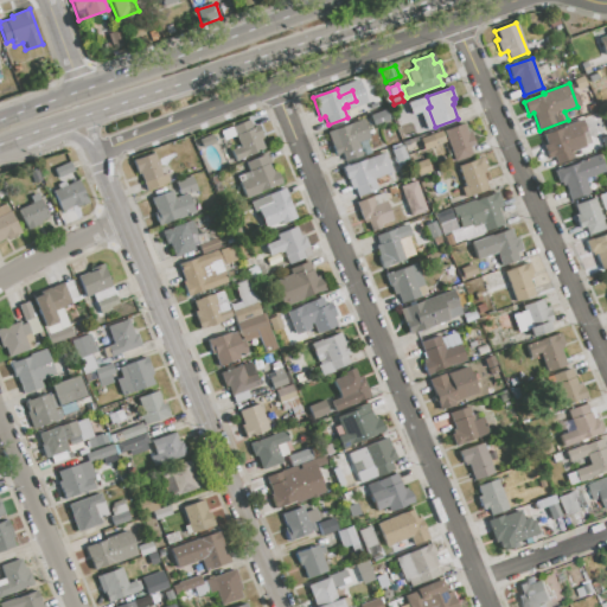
[(370,116),(385,112),(389,121),(374,127),(370,116)]
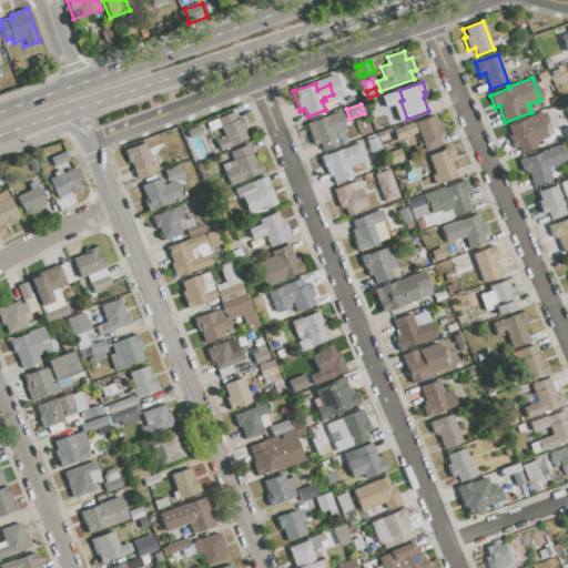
[(206,123),(233,112),(235,119),(241,117),(245,129),(243,130),(247,139),(220,151),(216,141),(224,138),(220,128),(210,131),(206,123)]
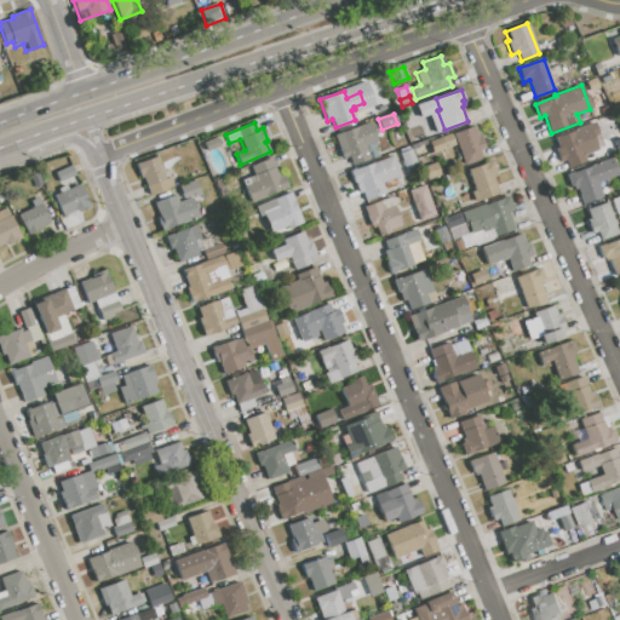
[(334,136),(369,122),(377,142),(365,147),(369,159),(351,166),(348,156),(343,158),(334,136)]
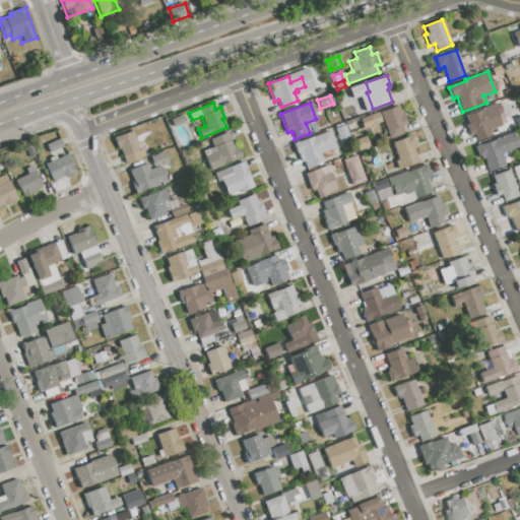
[(381,112),(397,106),(399,113),(402,112),(407,124),(402,125),(405,132),(390,138),(381,112)]
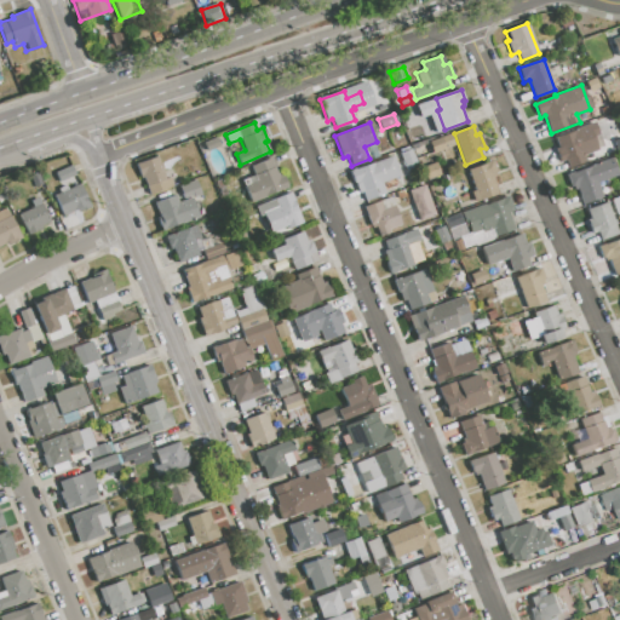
[(575,131),(586,161),(568,168),(564,159),(558,161),(550,139),(575,131)]
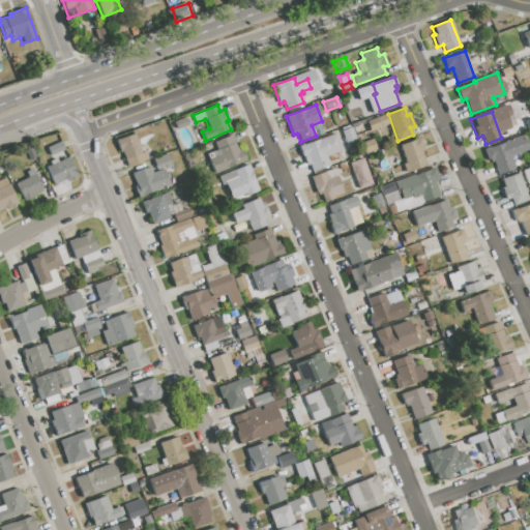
[(514,116),(527,112),(529,119),(518,124),(514,116)]
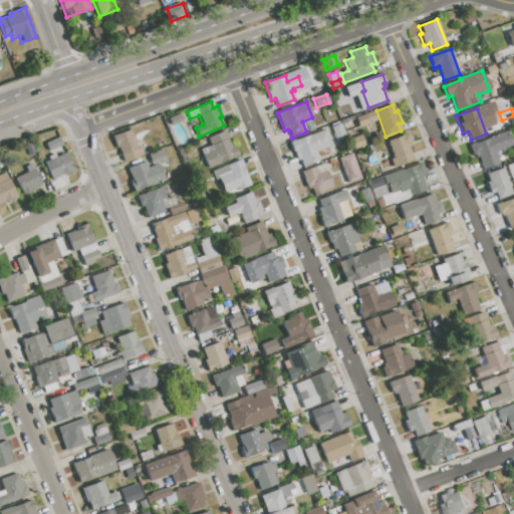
[(368,123),(364,113),(373,110),(377,120),(368,123)]
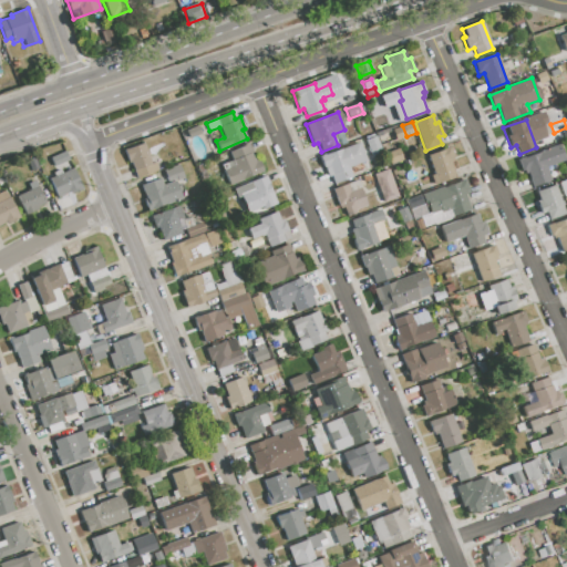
[(185,131),(197,125),(202,134),(189,138),(185,131)]
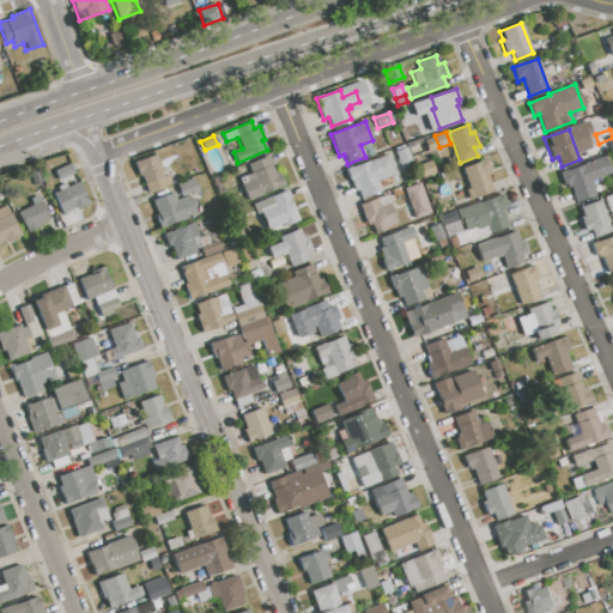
[(424,139),(435,135),(439,147),(428,152),(424,139)]
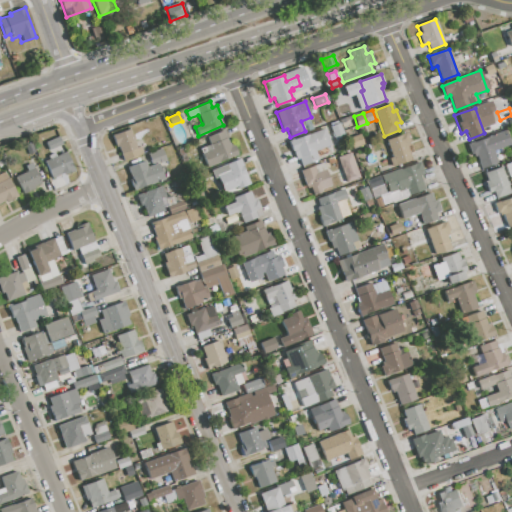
[(112,135),(129,129),(136,148),(141,146),(144,153),(123,161),(118,146),(116,147),(112,135)]
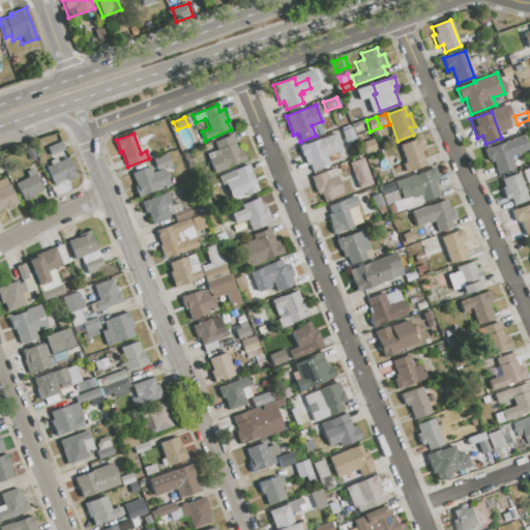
[(300,146),(336,134),(343,150),(326,156),(329,166),(313,172),(308,163),(306,164),(300,146)]
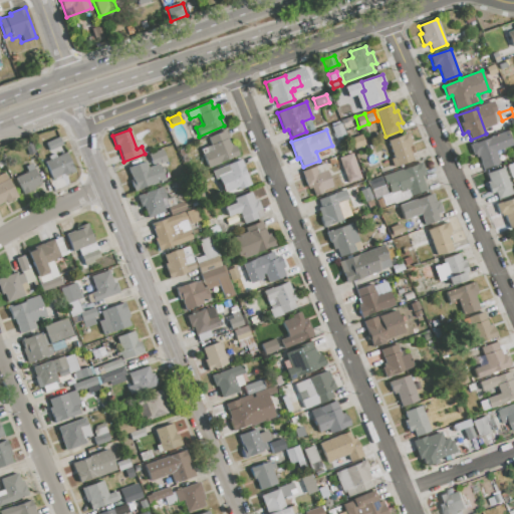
[(469,145),(476,142),(476,144),(489,139),(489,138),(507,131),(512,146),(496,152),(500,164),(484,170),(479,156),(476,158),(475,154),(473,155),(469,145)]
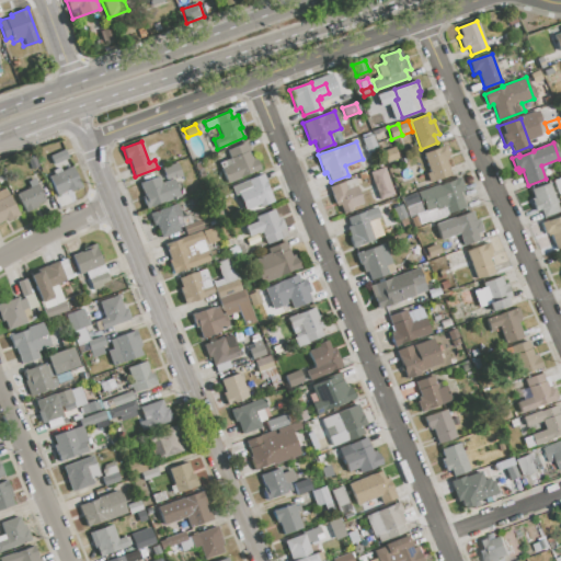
[(244,144),(250,157),(254,156),(260,169),(227,183),(220,169),(231,164),(226,151),(244,144)]
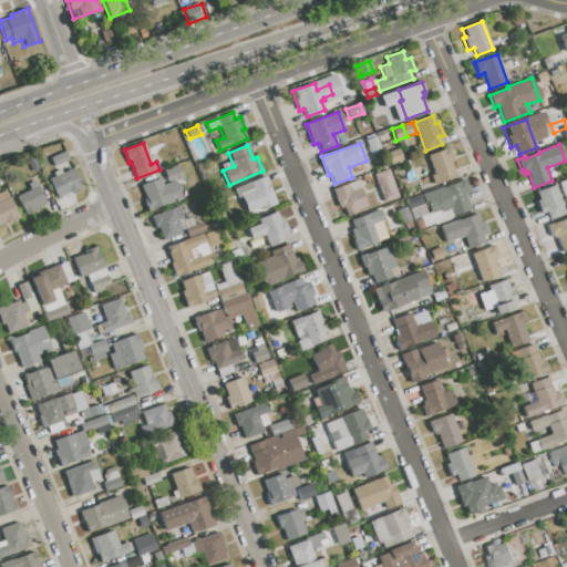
[(428,156),(444,150),(443,148),(451,146),(454,156),(452,157),(454,161),(451,162),(456,176),(437,183),(428,156)]
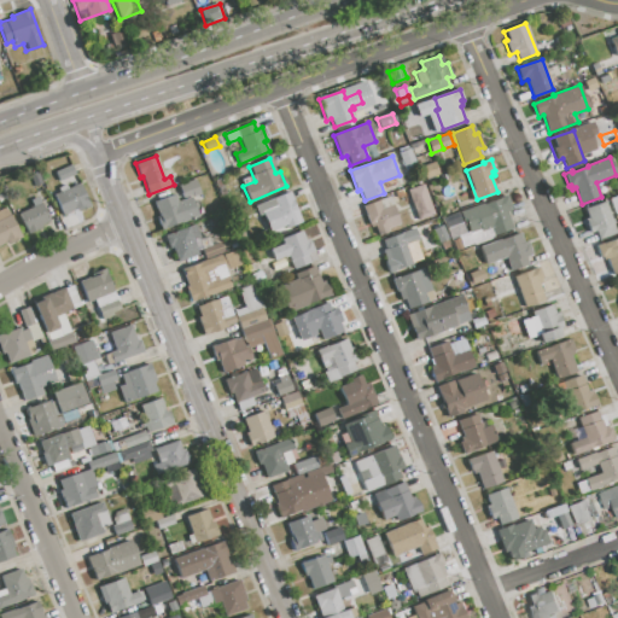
[(421,168),(436,163),(439,174),(426,179),(421,168)]
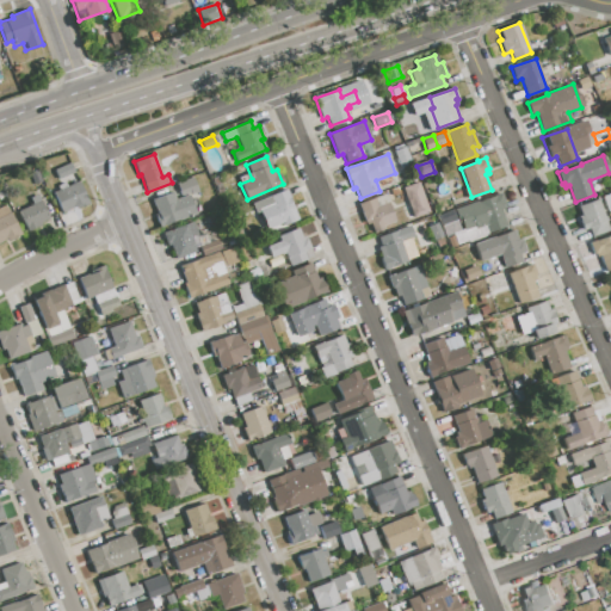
[(54,171),(71,162),(74,172),(59,179),(54,171)]
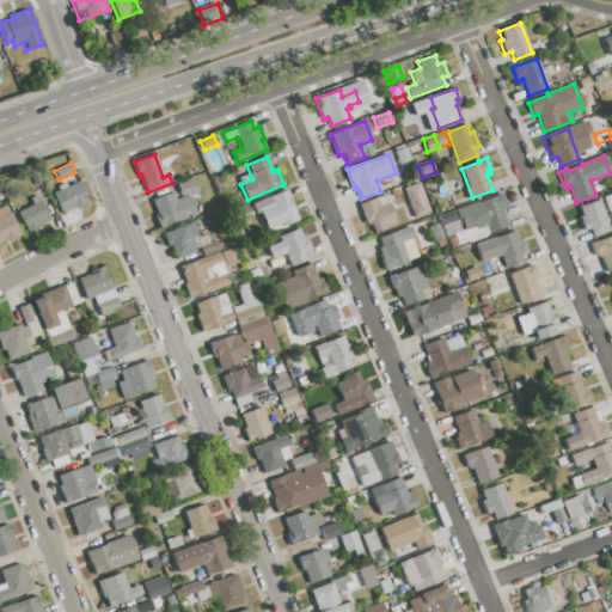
[(30,173),(37,171),(42,182),(35,184),(30,173)]
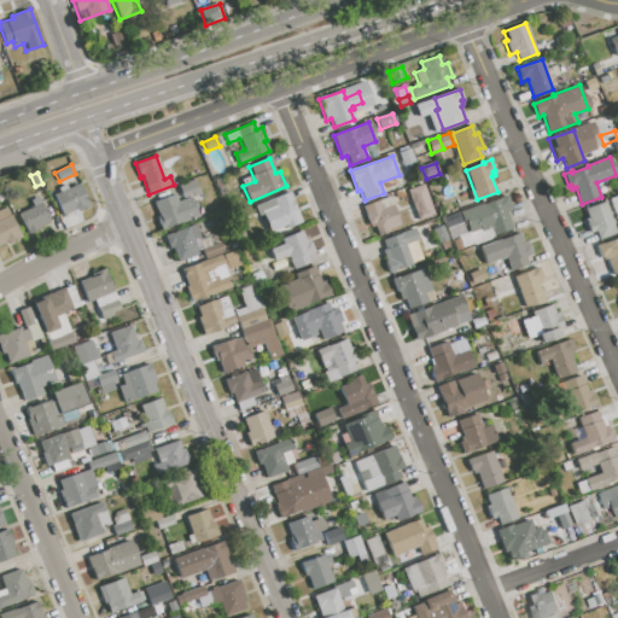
[(153,202),(174,194),(176,202),(182,199),(178,186),(196,179),(203,200),(193,204),(198,216),(159,229),(156,217),(158,216),(153,202)]
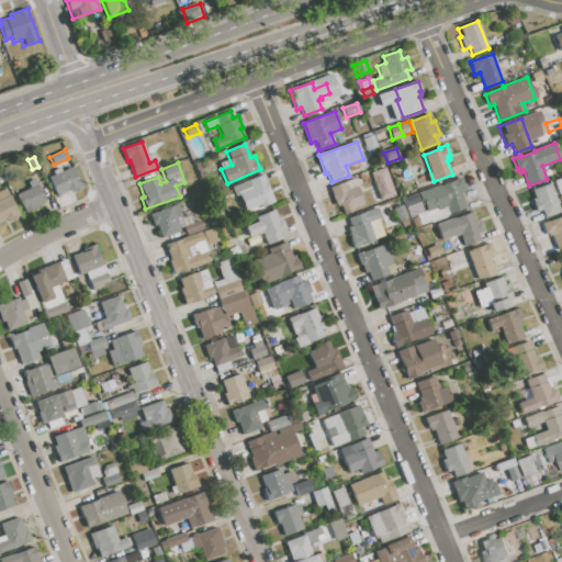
[(398,169),(409,165),(414,179),(403,182),(398,169)]
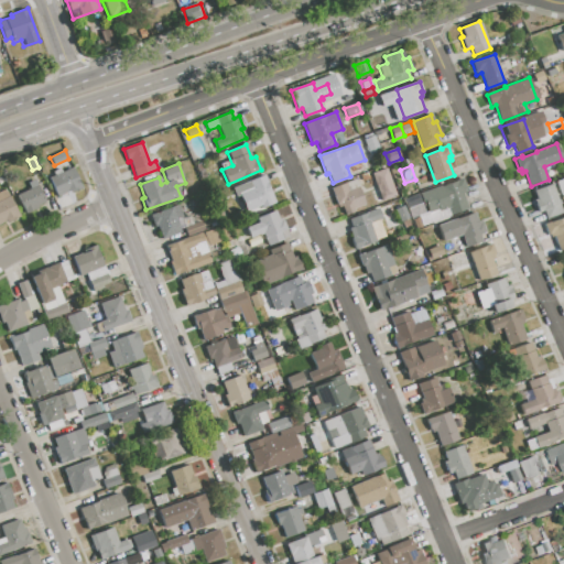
[(49,177),(54,175),(52,172),(61,169),(62,172),(72,167),(82,188),(71,193),(69,191),(57,196),(49,177)]
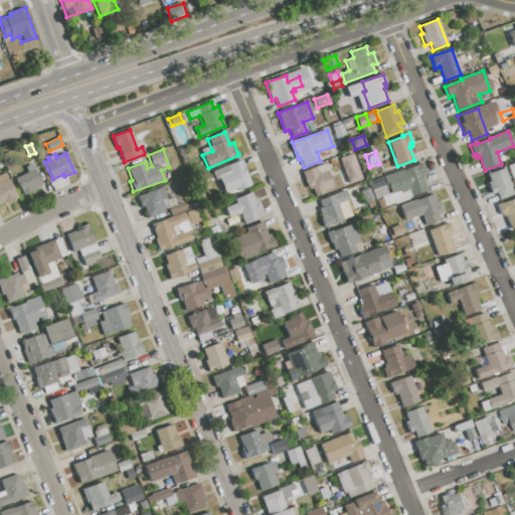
[(340,159),(353,154),(362,179),(349,184),(340,159)]
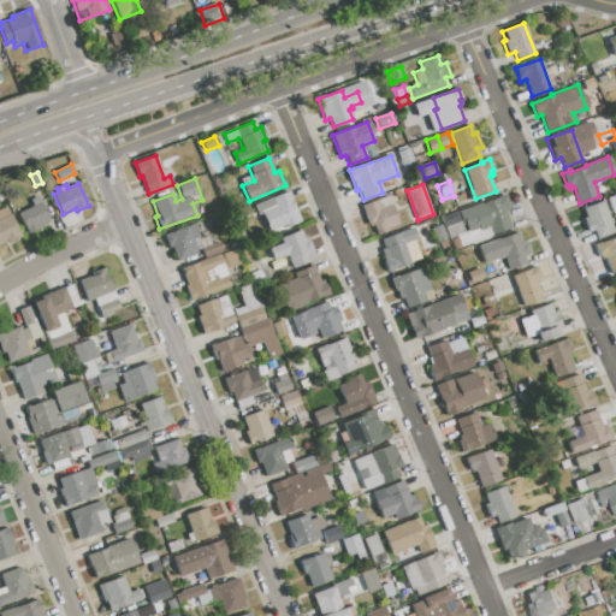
[(288,191),(301,220),(270,234),(260,212),(256,213),(253,206),(280,194),(282,195),(288,191)]
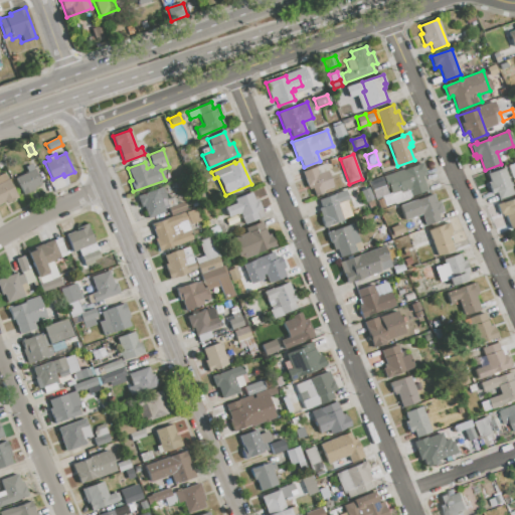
[(382,176),(402,169),(402,171),(416,166),(415,165),(422,162),(425,172),(424,173),(425,176),(423,177),(428,190),(411,196),(408,190),(399,193),(399,191),(391,194),(389,187),(387,188),(382,176)]
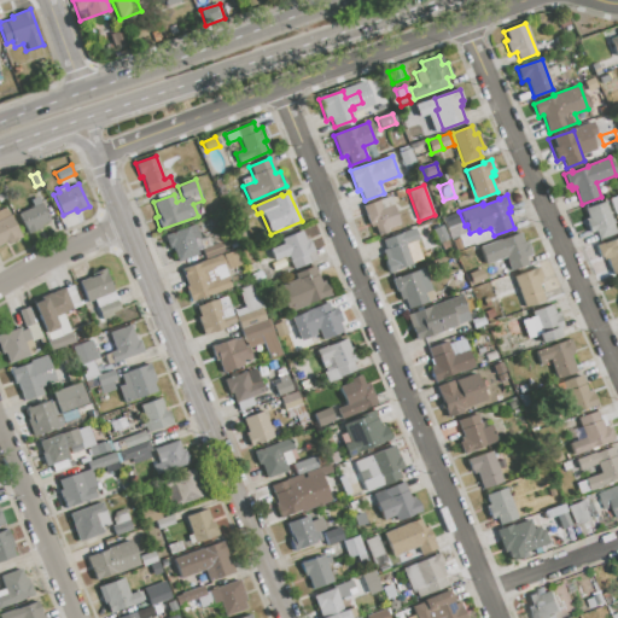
[(19,214),(33,207),(30,200),(38,197),(50,221),(28,232),(19,214)]
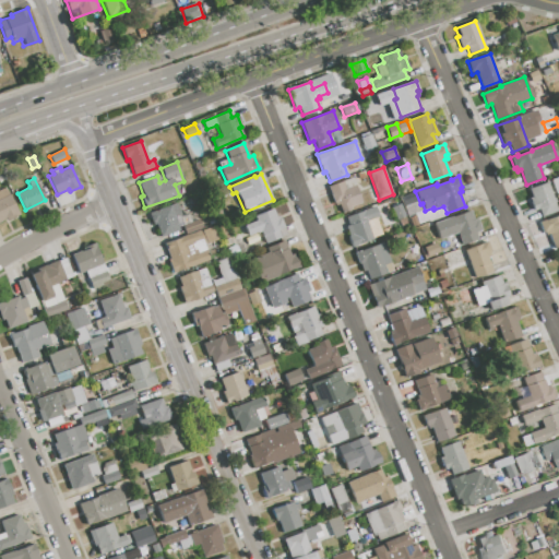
[(352,178),(360,202),(342,210),(340,204),(335,205),(328,187),(352,178)]
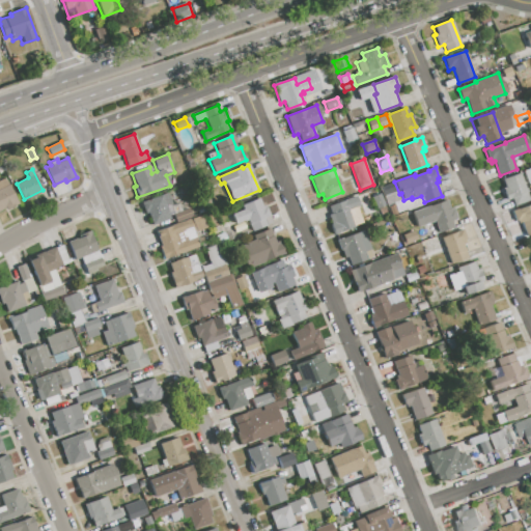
[(503,179),(520,173),(529,200),(513,206),(510,198),(507,199),(502,188),(506,187),(503,179)]
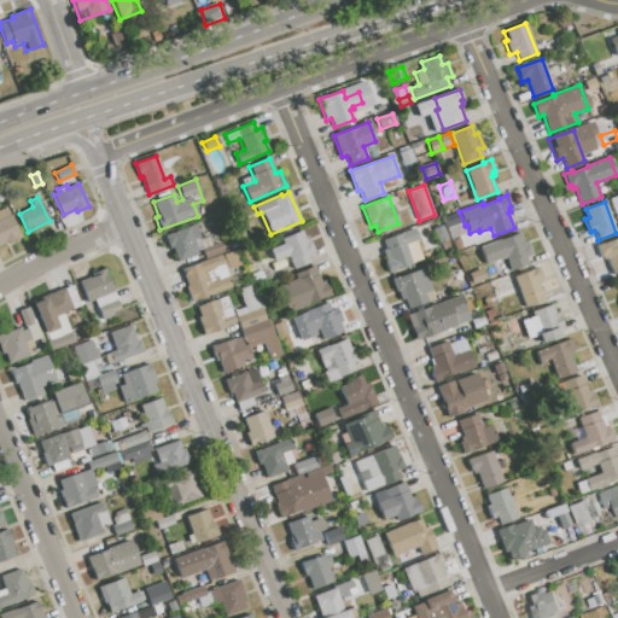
[(0,209),(6,207),(19,234),(0,244),(0,209)]
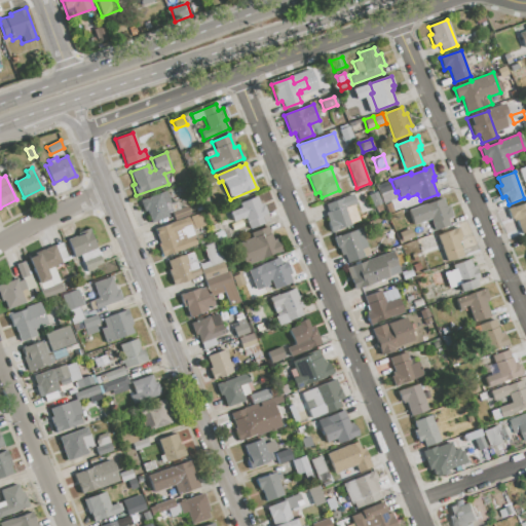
[(377,186),(389,182),(396,198),(383,202),(377,186)]
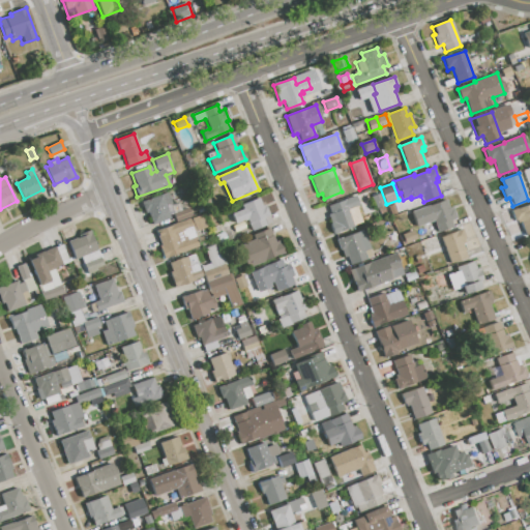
[(141,202),(167,193),(172,204),(166,206),(170,218),(152,226),(148,213),(145,214),(141,202)]
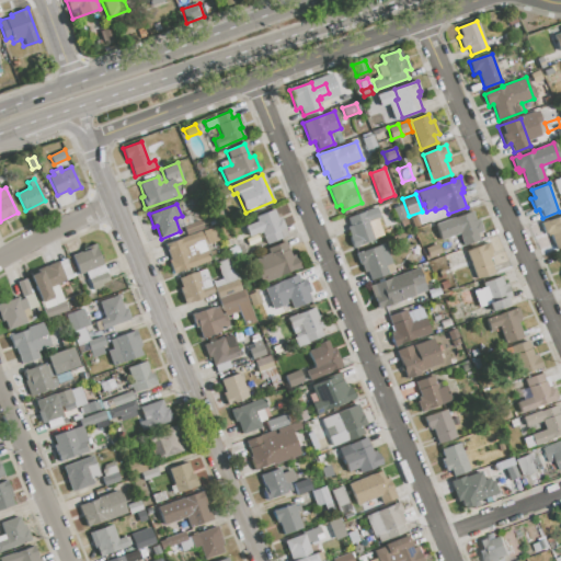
[(346,218),(376,207),(380,218),(375,220),(379,229),(373,231),(375,240),(354,248),(346,228),(350,226),(346,218)]
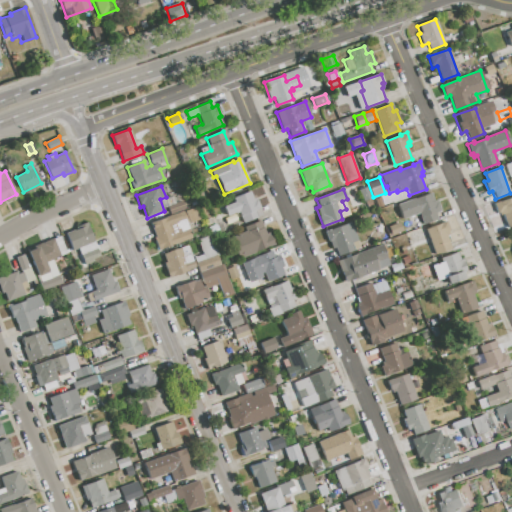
[(250,191),(253,199),(256,198),(263,214),(244,223),(239,211),(227,216),(223,207),(235,202),(233,198),(250,191)]
